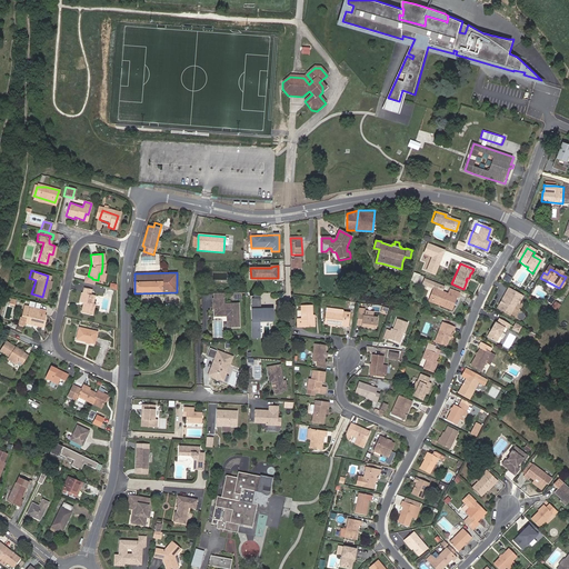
[(82,275),(80,282),(90,286),(92,279),(92,278),(88,276),(85,276),(82,275)]
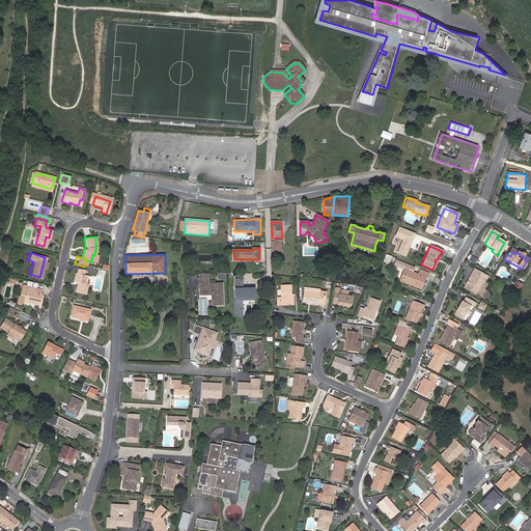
[(404,270),(404,271),(400,280),(410,284),(409,285),(418,289),(423,278),(424,278),(426,274),(417,271),(416,275),(407,271),(407,270),(411,272),(412,269),(394,261),(392,266),(401,270),(401,269),(404,270)]
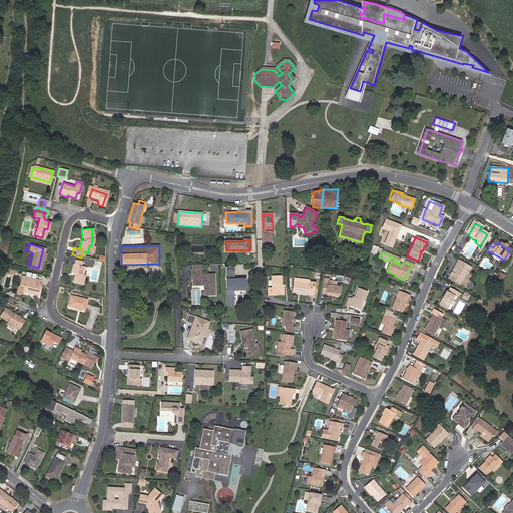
[(72,260),(71,264),(73,265),(71,273),(72,273),(70,281),(80,283),(82,275),(80,275),(82,267),(78,266),(79,262),(72,260)]
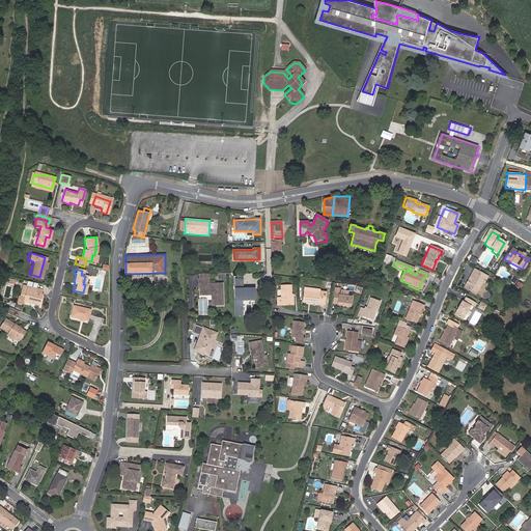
[(400,280),(404,271),(401,270),(397,281),(409,285),(410,284),(400,280)]
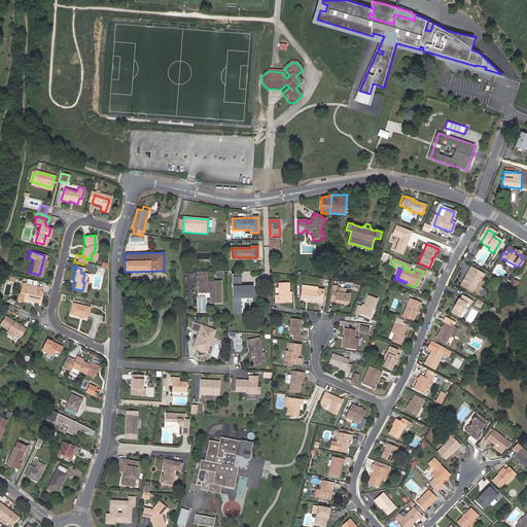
[(483,275),(470,268),(468,271),(469,272),(465,280),(466,280),(465,282),(464,281),(462,286),(471,292),(478,281),(480,282),(483,275)]
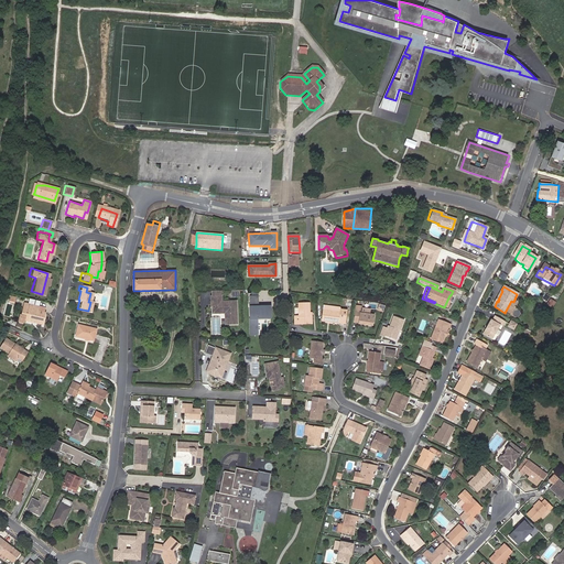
[(502,291),(501,290),(492,305),(495,306),(497,301),(498,302),(499,300),(498,300),(502,291)]
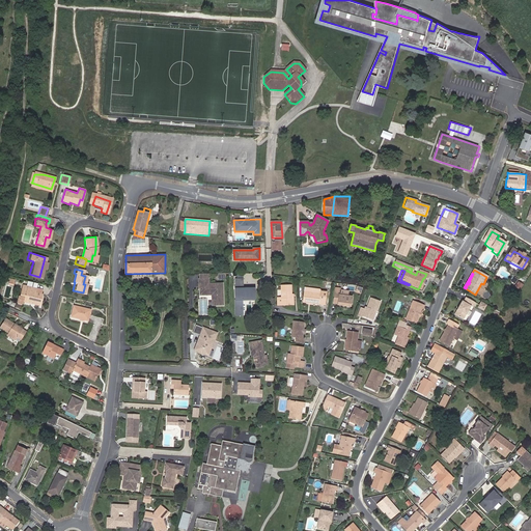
[(243,277),(233,278),(234,315),(243,315),(243,300),(254,300),(254,286),(243,286),(243,277)]
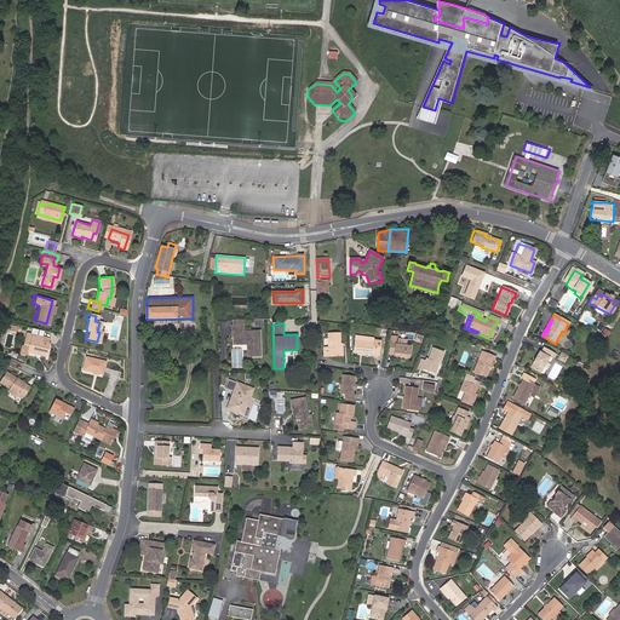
[(245,326),(233,326),(233,336),(235,336),(235,339),(240,339),(240,344),(246,344),(245,343),(248,343),(248,356),(262,357),(260,331),(245,331),(245,326)]
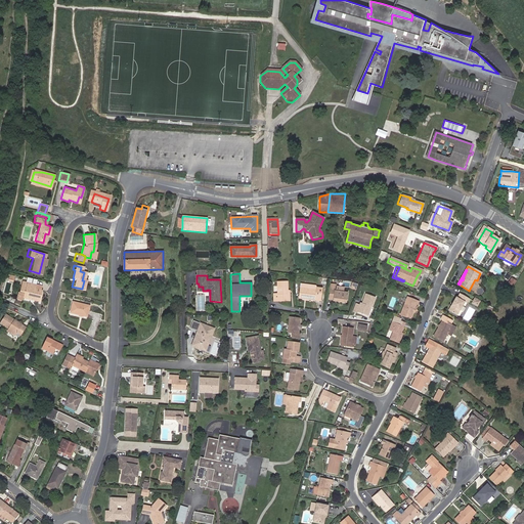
[(38,290),(37,290),(32,289),(32,285),(19,281),(18,286),(20,287),(19,292),(14,291),(12,298),(19,299),(19,297),(23,297),(24,296),(28,297),(28,298),(36,300),(38,290)]
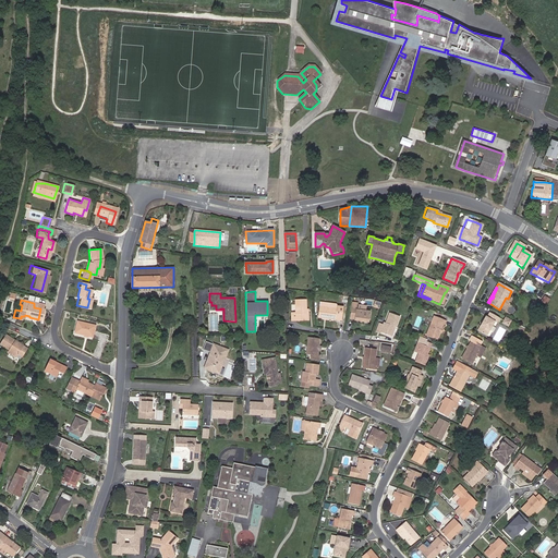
[(307,300),(296,300),(296,313),(292,313),(292,320),(304,319),(307,319),(310,319),(310,310),(307,308),(307,300)]
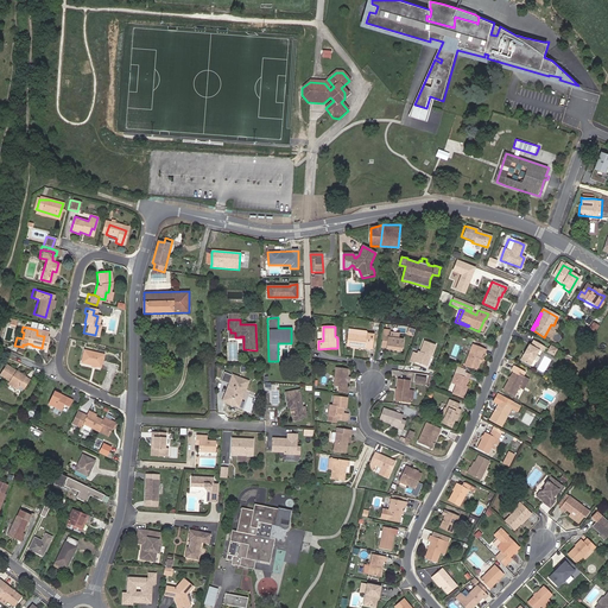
[(372,348),(373,335),(367,335),(367,334),(365,333),(347,330),(346,347),(365,349),(365,348),(372,348)]
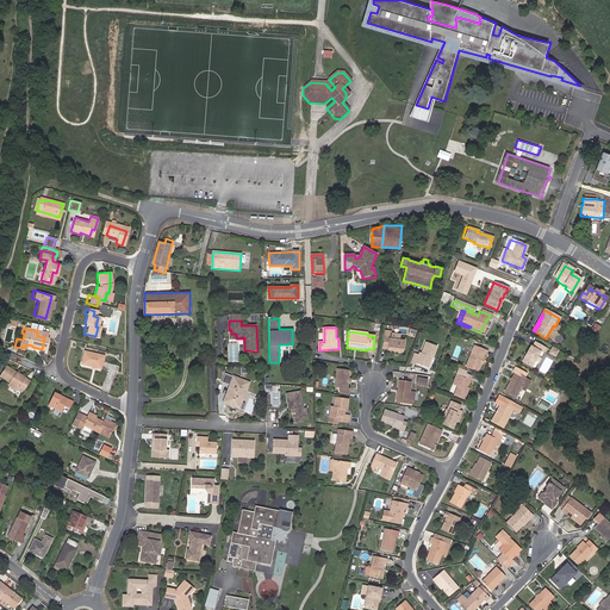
[(405,342),(391,341),(391,337),(384,337),(383,348),(387,349),(387,352),(393,353),(393,352),(397,352),(397,354),(404,354),(405,342)]
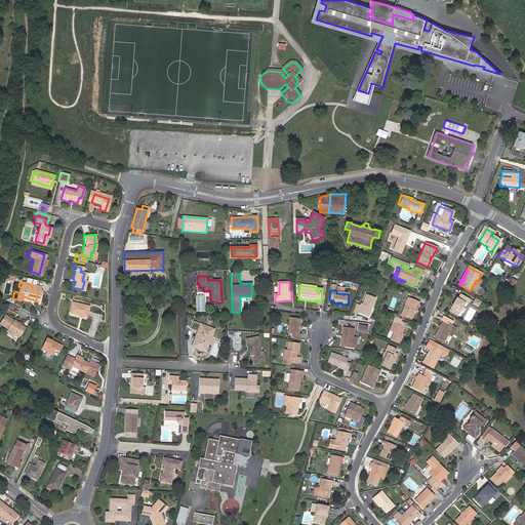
[(454,296),(450,306),(451,307),(449,312),(454,315),(462,303),(466,304),(469,298),(458,293),(456,297),(454,296)]
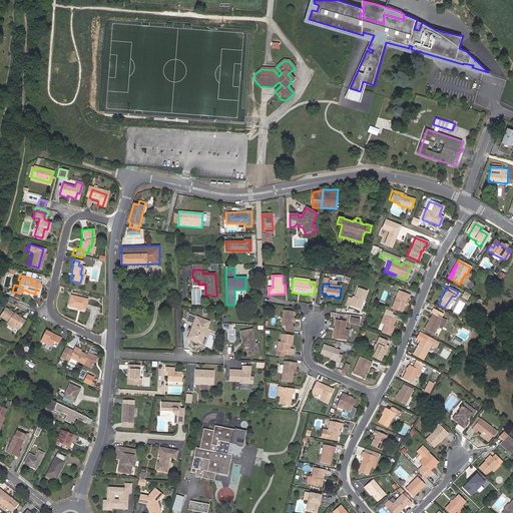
[(351,300),(349,306),(355,308),(358,299),(363,300),(366,291),(357,288),(354,298),(352,297),(351,300)]
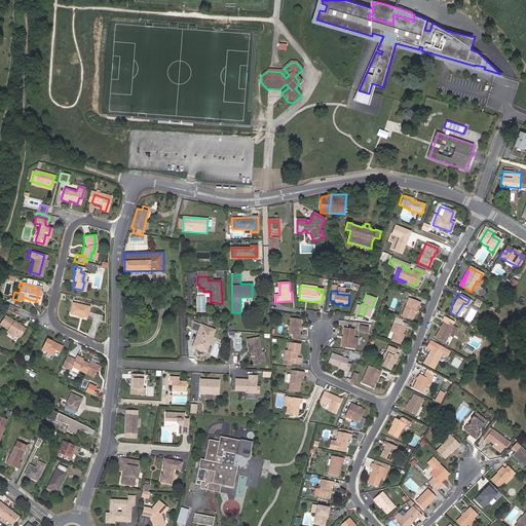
[(412,313),(414,309),(415,306),(417,306),(418,303),(405,297),(404,300),(407,301),(400,316),(409,321),(412,313)]
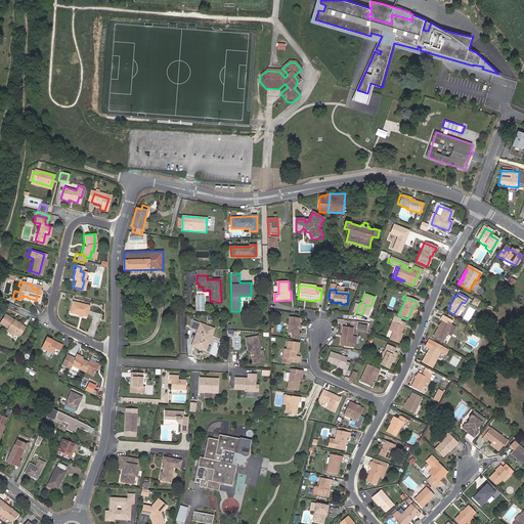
[(85,306),(69,301),(67,311),(82,316),(85,306)]
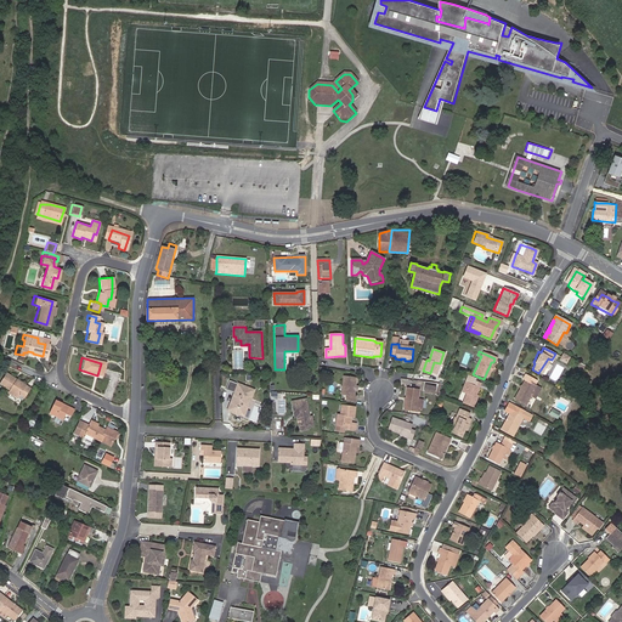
[(7,394),(18,400),(20,397),(26,401),(32,389),(7,374),(0,386),(9,391),(7,394)]
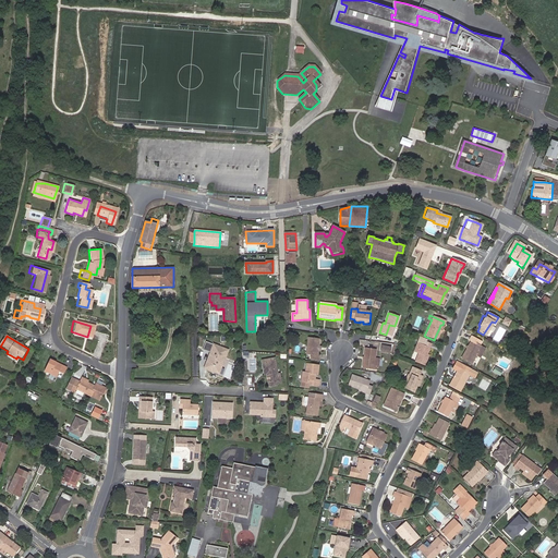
[(469,341),(460,358),(471,364),(481,347),(478,346),(480,342),(470,337),(468,340),(469,341)]
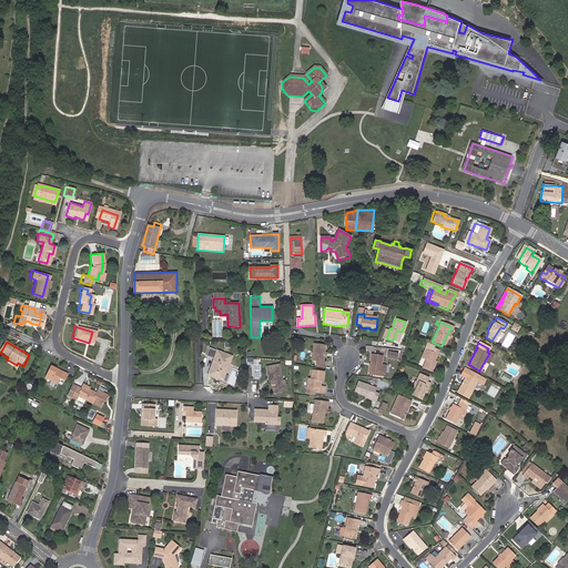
[(322,357),(322,353),(323,345),(312,344),(310,362),(314,362),(313,365),(323,367),(324,363),(321,363),(322,357)]
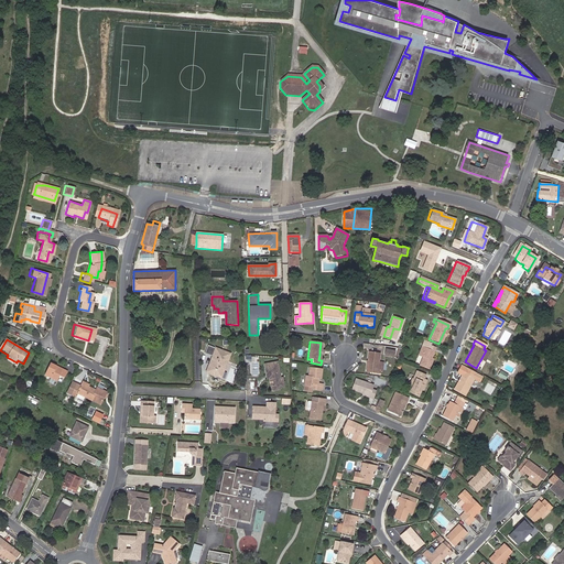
[(226,361),(228,361),(231,353),(208,345),(206,353),(213,356),(209,366),(214,368),(212,373),(217,376),(221,365),(225,366),(226,361)]
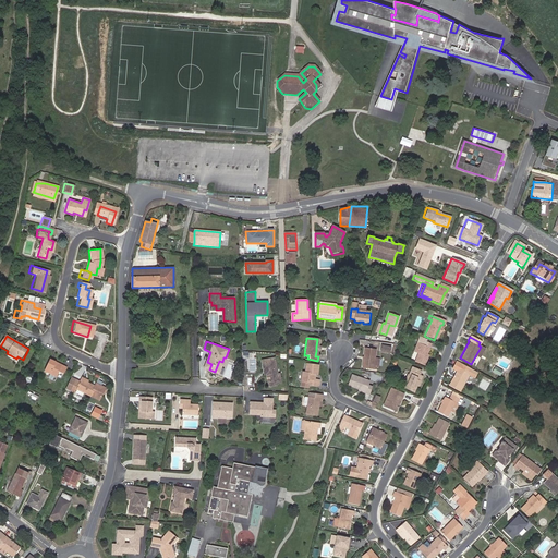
[(421,344),(414,343),(413,349),(415,350),(414,353),(415,354),(413,363),(424,366),(426,359),(424,359),(425,354),(428,343),(422,341),(421,343),(421,344)]
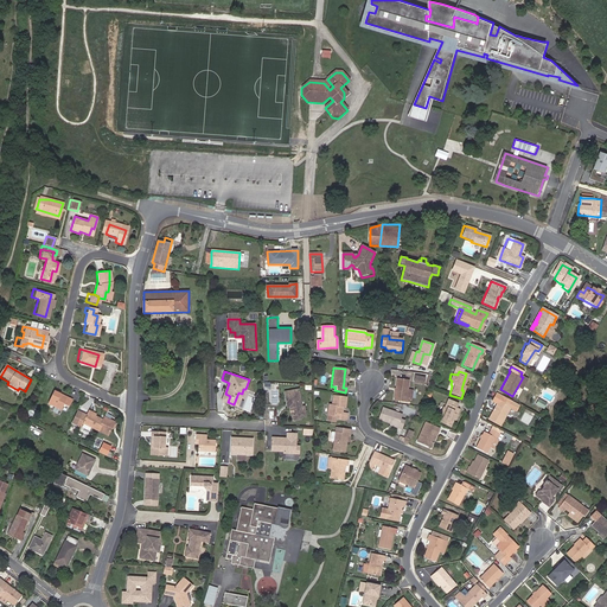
[(393,396),(404,398),(406,389),(408,381),(396,379),(393,396)]
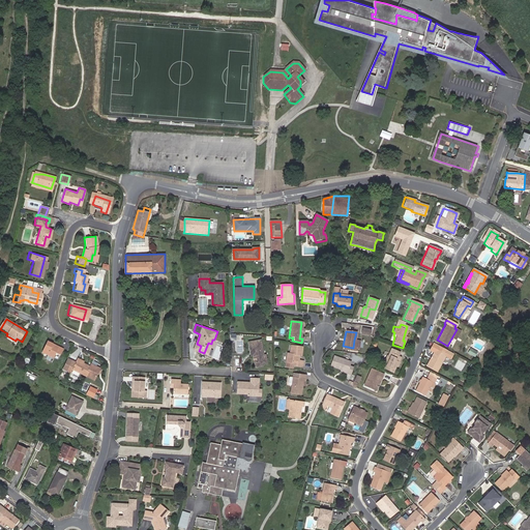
[(208,355),(214,340),(212,340),(211,344),(208,343),(204,353),(208,355)]
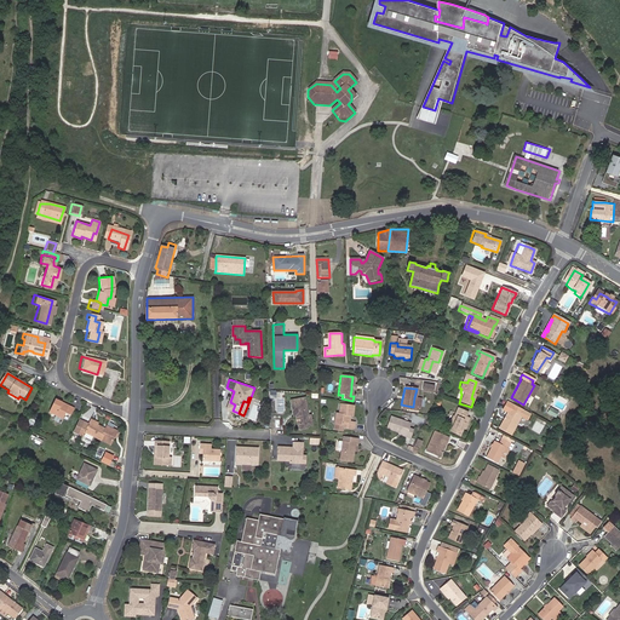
[(297,415),(298,425),(306,424),(308,426),(314,425),(311,414),(309,415),(306,397),(292,400),(294,415),(297,415)]
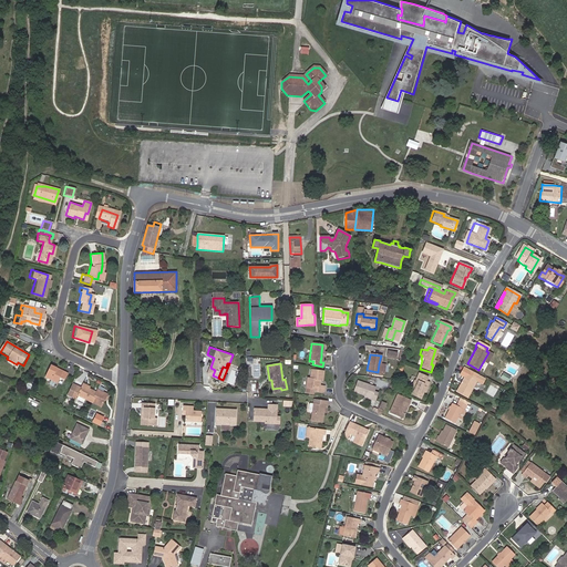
[(57,372),(58,369),(51,367),(45,379),(58,384),(61,379),(65,382),(69,374),(63,372),(62,374),(57,372)]
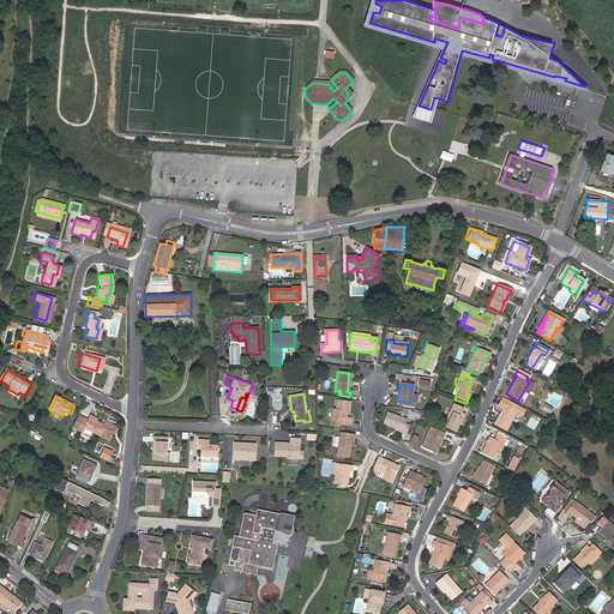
[(349,403),(335,401),(333,410),(331,410),(330,425),(338,426),(338,425),(349,426),(349,420),(343,419),(344,411),(348,413),(349,403)]
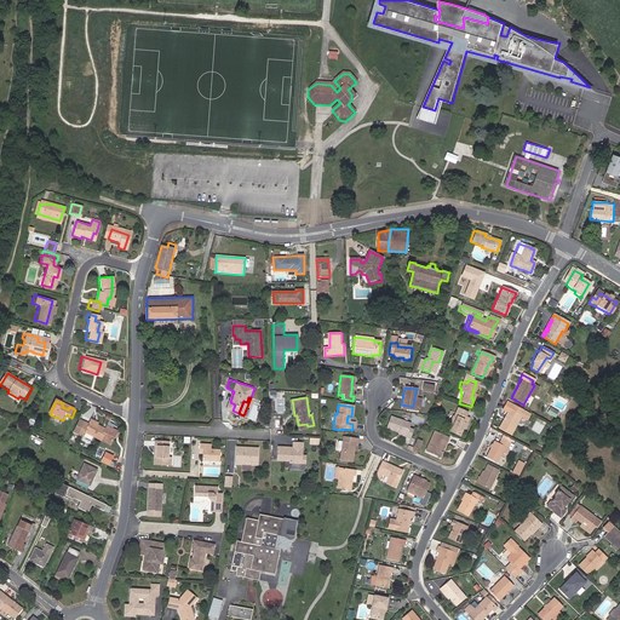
[(507,408),(503,417),(505,418),(504,419),(501,419),(497,428),(509,434),(520,415),(518,414),(521,411),(512,406),(510,409),(507,408)]
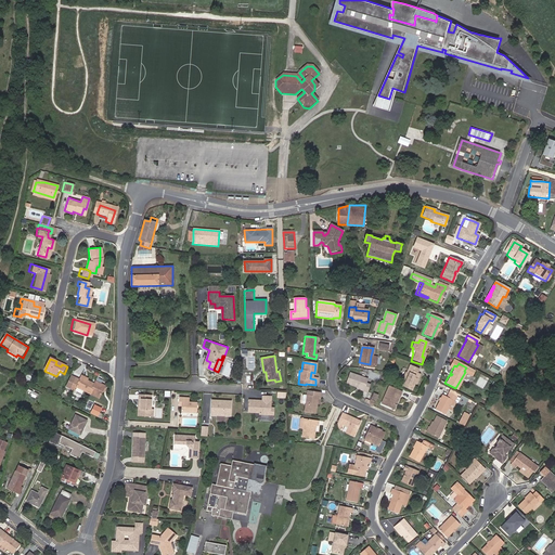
[(413,385),(417,375),(415,374),(417,370),(409,366),(400,385),(410,390),(413,385)]
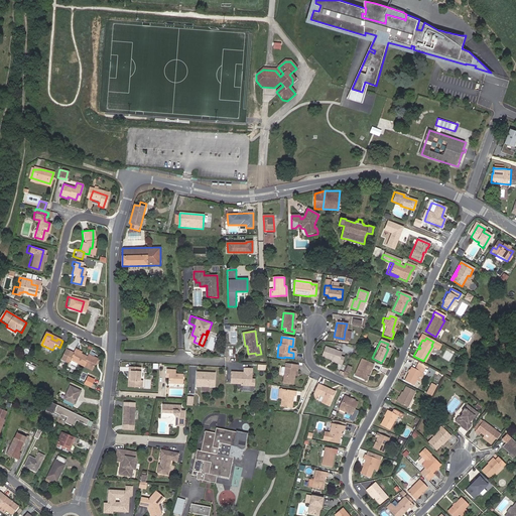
[(332,361),(337,363),(337,364),(342,365),(344,358),(339,357),(340,353),(324,348),(320,357),(332,361)]
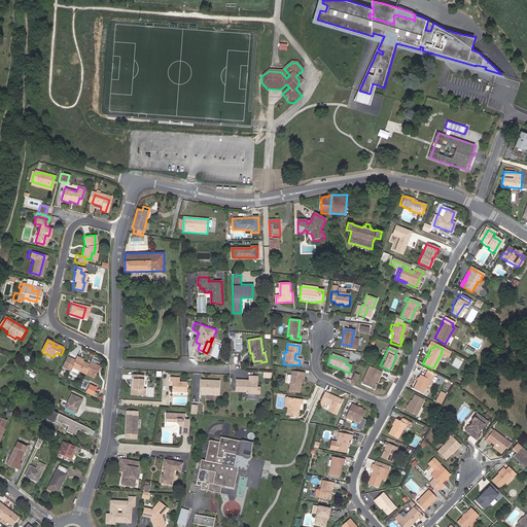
[(80,372),(80,373),(95,380),(101,367),(91,363),(90,365),(83,362),(84,360),(77,357),(76,361),(72,359),(67,371),(72,373),(74,369),(80,372)]
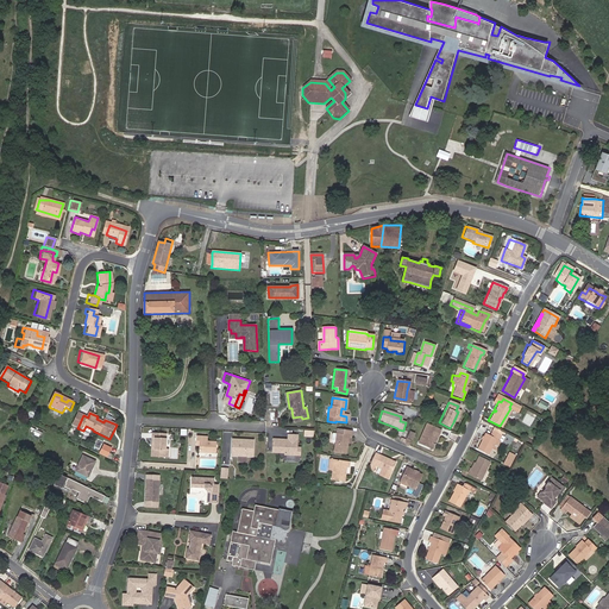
[(429,449),(435,433),(439,434),(440,429),(426,424),(418,444),(429,449)]
